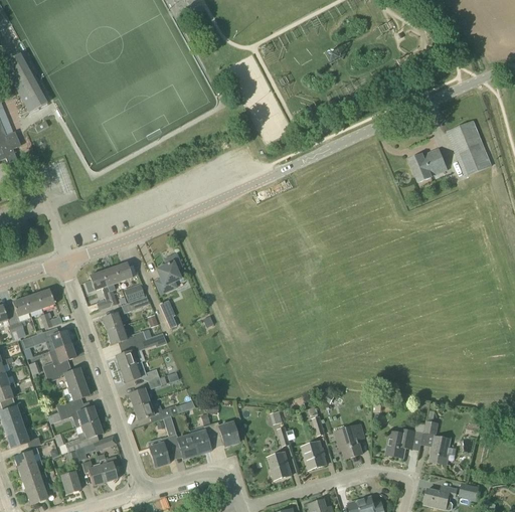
[(0,24),(0,46),(0,47),(11,41),(2,24),(0,24)]
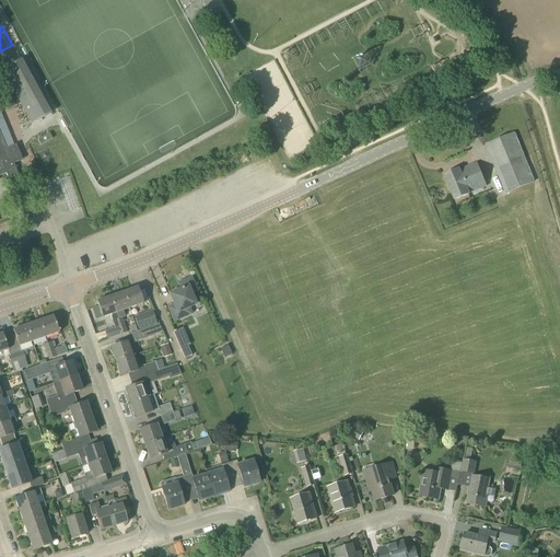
[(32,122),(50,112),(21,58),(2,68),(32,122)]
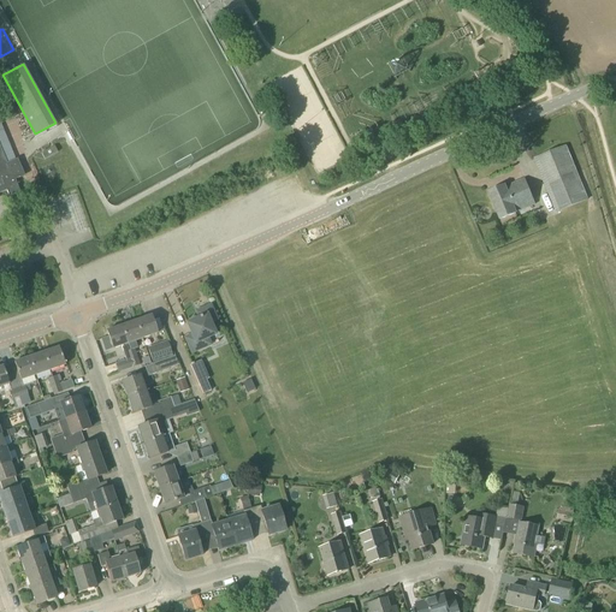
[(556,211),(588,197),(566,142),(533,155),(556,211)]
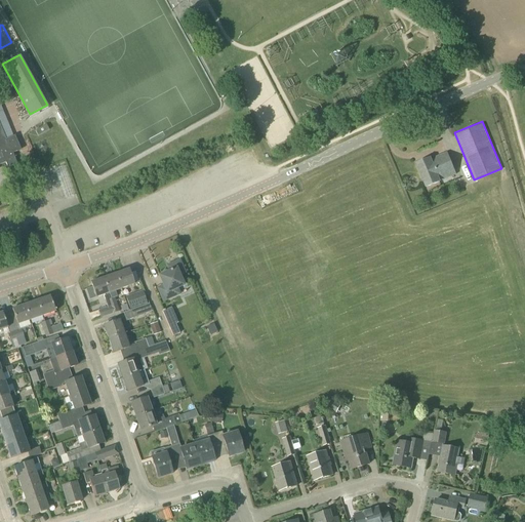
[(0,162),(6,160),(4,154),(11,151),(5,136),(0,123),(0,162)]
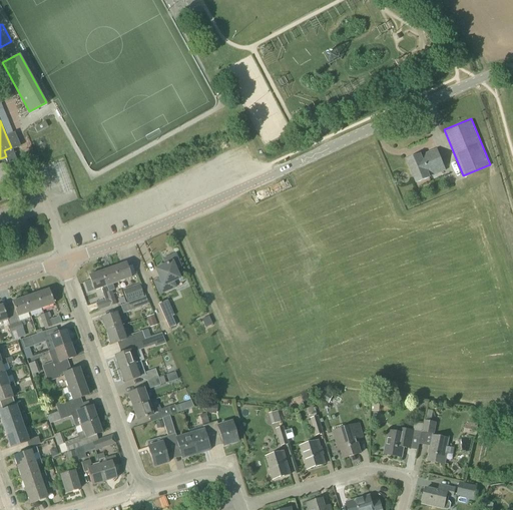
[(234,141),(245,136),(243,132),(232,137),(234,141)]
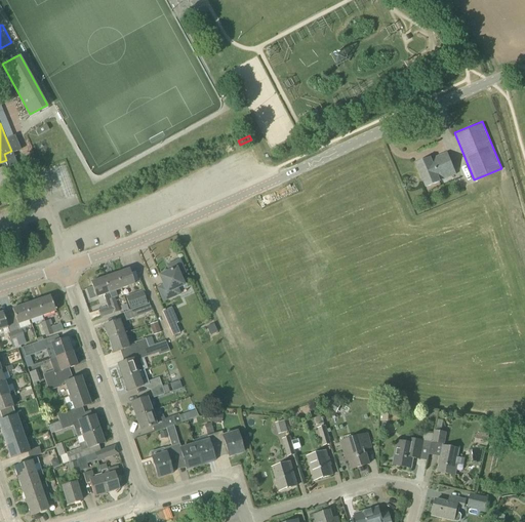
[(456,172),(447,150),(431,156),(416,161),(426,185),(440,179),(456,172)]
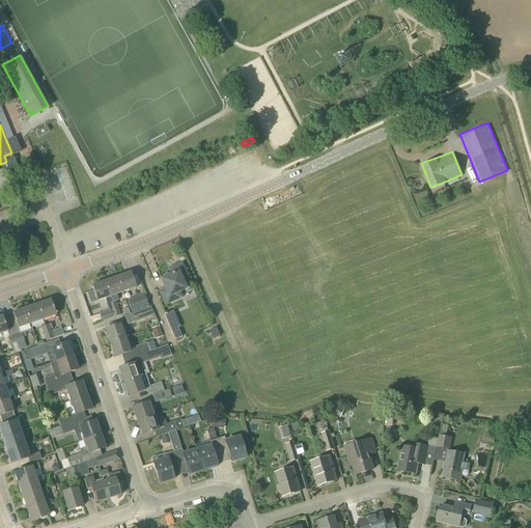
[(12,203),(0,207),(0,245),(26,234),(12,203)]
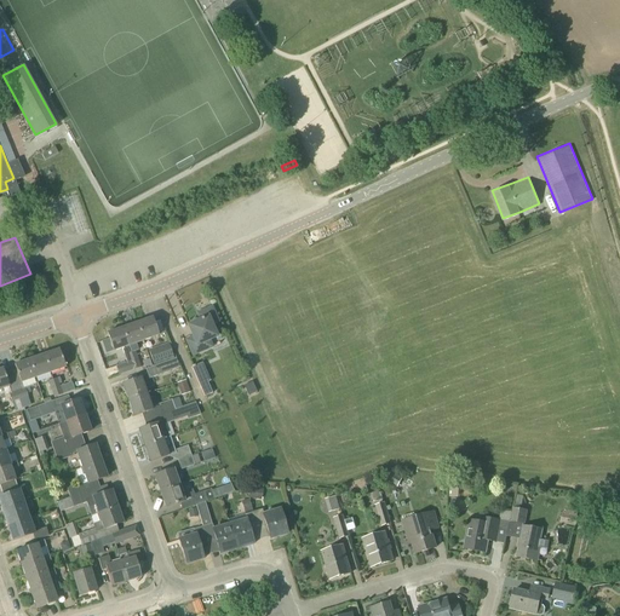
[(193,351),(212,344),(208,337),(216,334),(210,322),(217,318),(211,305),(197,311),(201,318),(189,323),(194,334),(187,338),(193,351)]
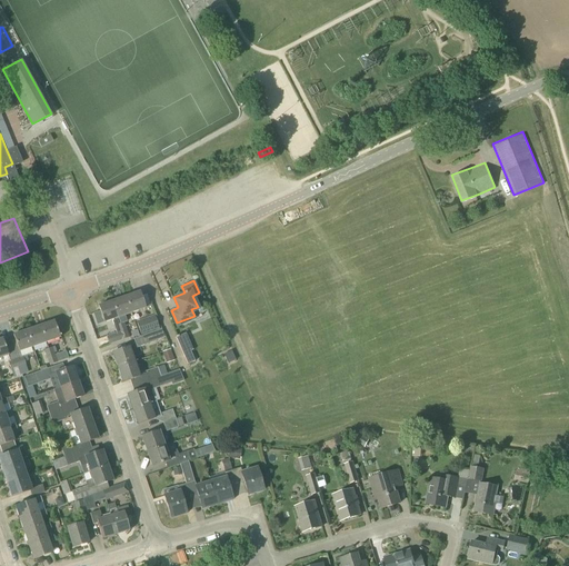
[(126,294),(132,310),(145,306),(139,289),(126,294)]
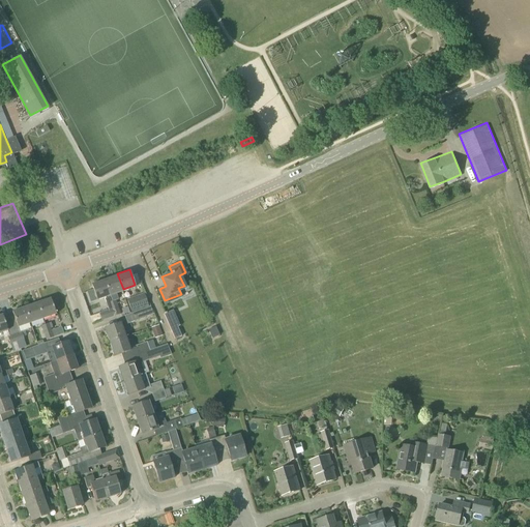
[(117,273),(105,277),(110,293),(112,299),(116,298),(118,297),(116,291),(123,289),(117,273)]
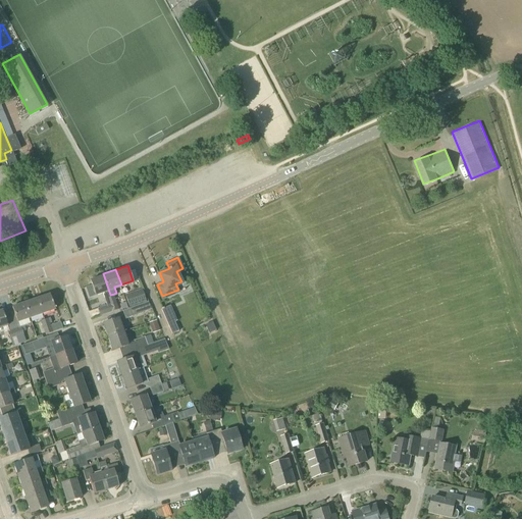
[(103,273),(90,278),(95,294),(102,291),(106,303),(97,306),(100,314),(111,310),(109,303),(112,302),(112,301),(116,300),(114,294),(110,295),(108,289),(103,273)]
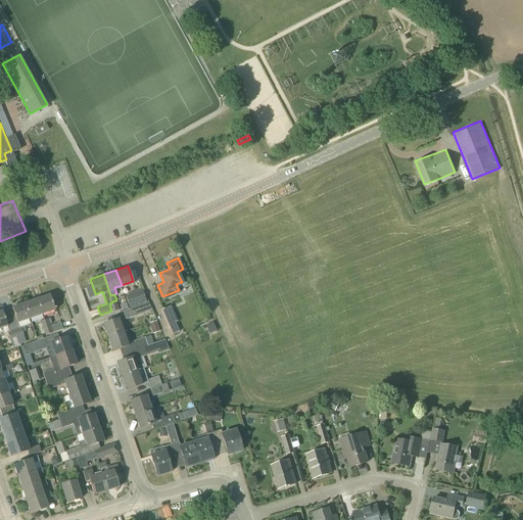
[(130,306),(147,300),(142,287),(125,293),(130,306)]
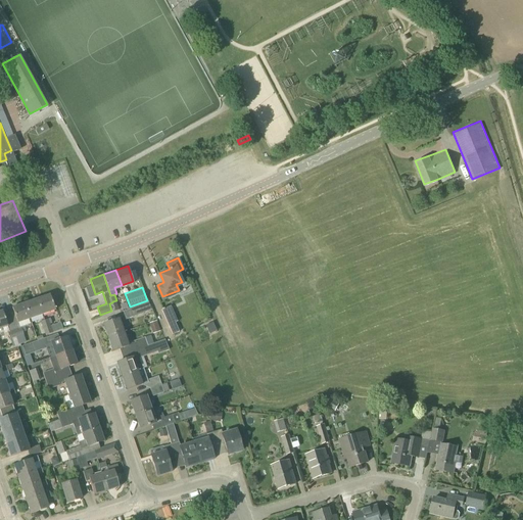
[(35,297),(41,313),(55,308),(50,292),(35,297)]
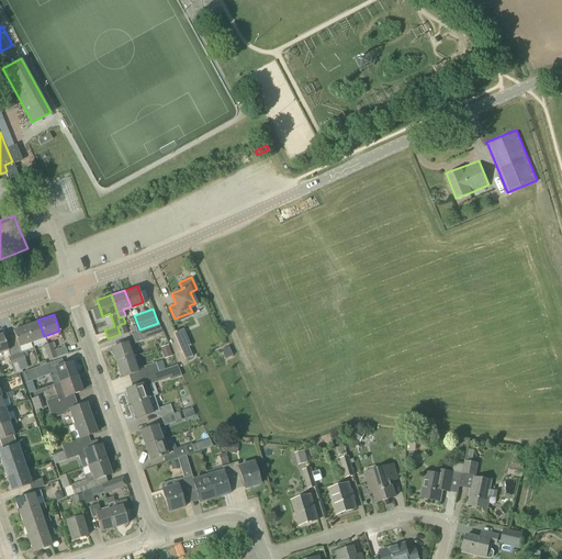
[(32,341),(44,336),(37,320),(26,324),(32,341)]
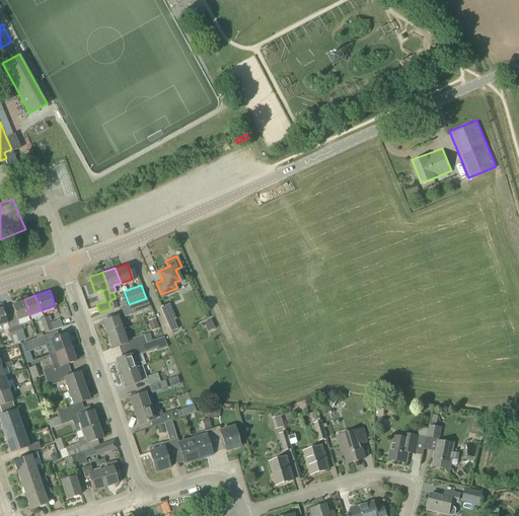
[(108,301),(110,308),(118,305),(116,298),(112,299),(112,300),(108,301)]
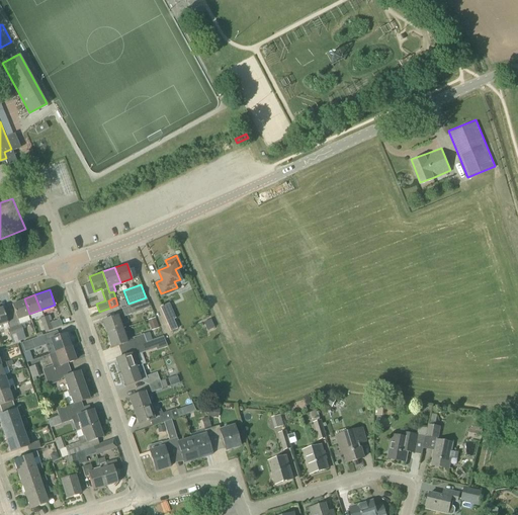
[(146,297),(128,304),(121,306),(124,315),(142,309),(141,308),(150,305),(147,297),(146,297)]
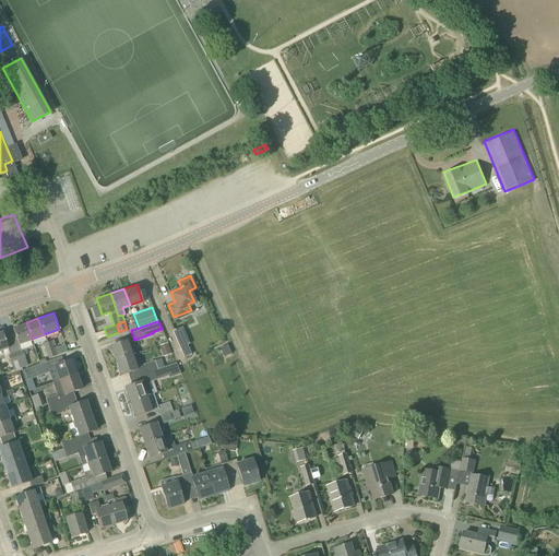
[(19,343),(32,339),(26,322),(12,327),(18,343),(13,345),(15,351),(14,351),(15,355),(18,354),(19,358),(18,358),(20,366),(21,366),(21,365),(27,363),(23,349),(21,349),(19,343)]
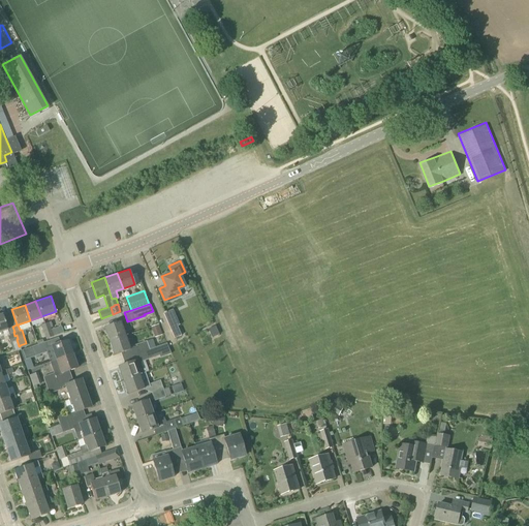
[(14,332),(12,327),(7,328),(2,312),(0,312),(0,330),(2,330),(5,338),(8,338),(12,348),(19,346),(17,339),(18,339),(17,335),(14,336),(13,332),(14,332)]
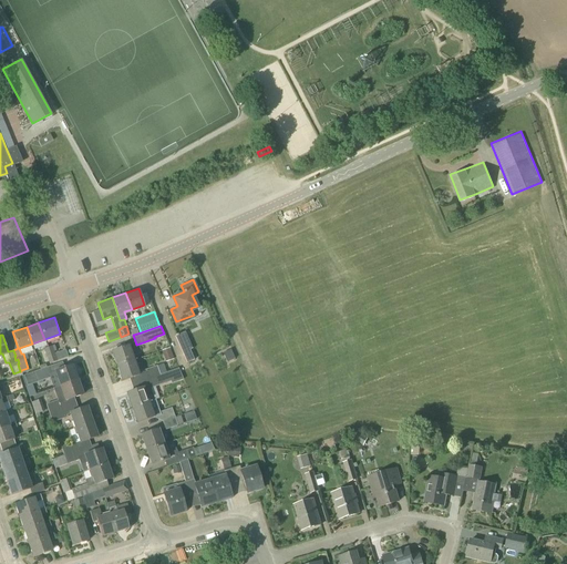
[(188,338),(178,341),(186,360),(193,357),(189,347),(192,346),(188,338)]
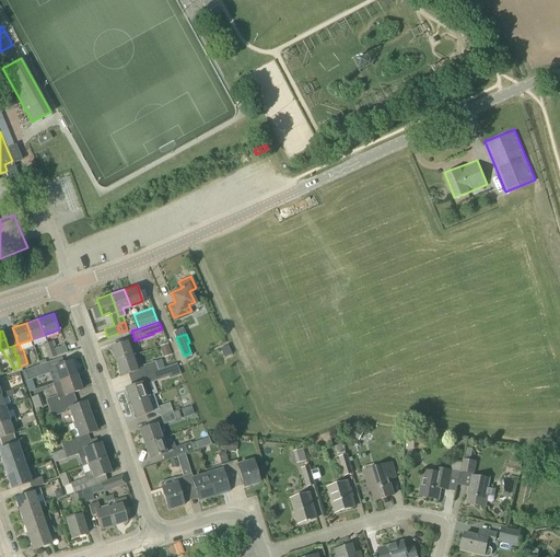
[(54,346),(51,339),(43,343),(48,357),(67,350),(65,343),(54,346)]
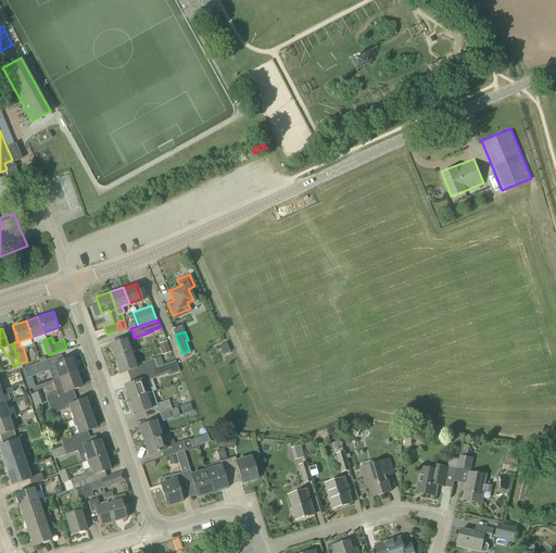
[(114,356),(131,351),(126,337),(110,342),(114,356)]
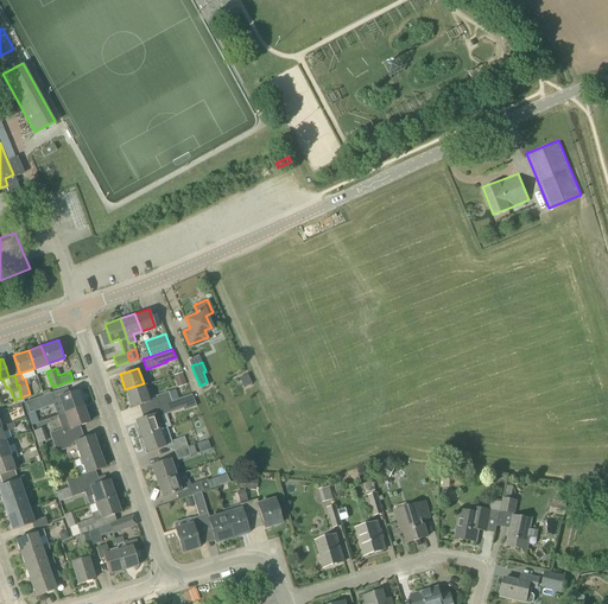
[(244,385),(251,381),(247,372),(240,375),(244,385)]
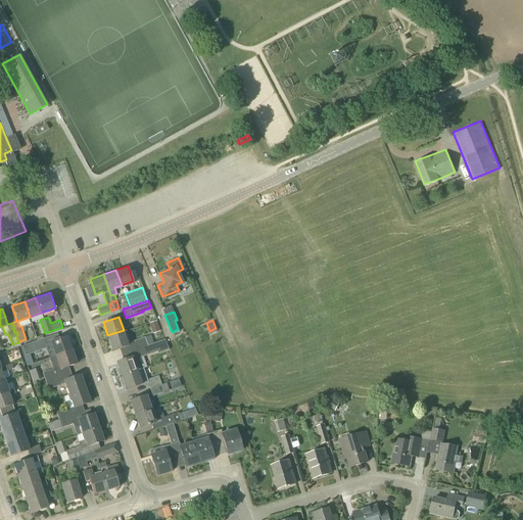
[(124,330),(107,335),(112,349),(119,346),(121,352),(147,343),(144,336),(144,335),(128,341),(124,330)]
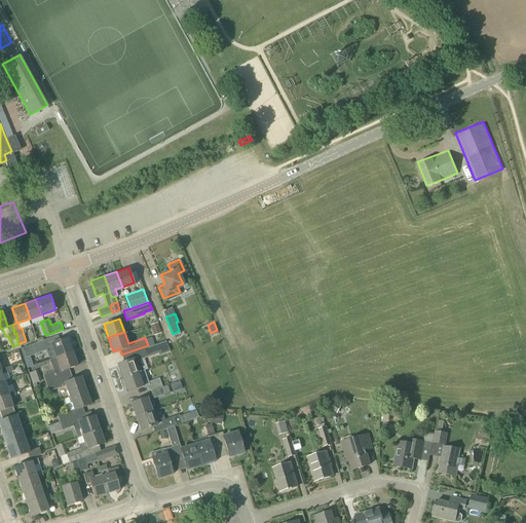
[(49,358),(72,349),(67,336),(60,339),(58,333),(24,345),(22,345),(26,356),(45,348),(49,358)]
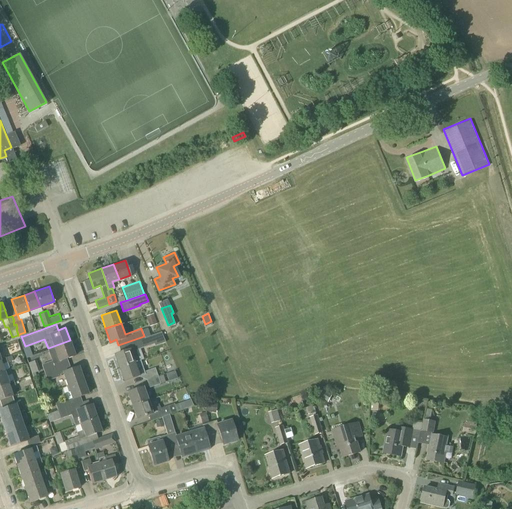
[(150,334),(144,336),(147,344),(154,342),(151,334),(150,334)]
